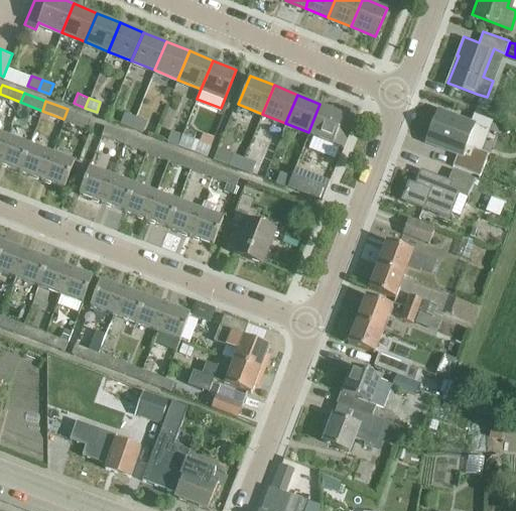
[(319,104),(308,132),(332,142),(343,146),(353,121),(343,117),(344,114),(344,113),(344,108),(333,104),(329,108),(319,104)]
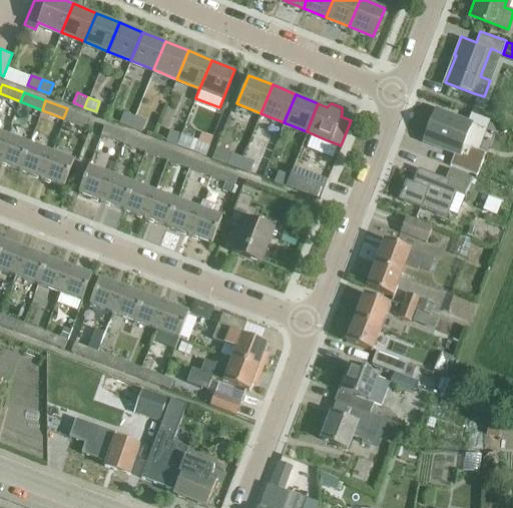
[(455,151),(451,162),(477,172),(486,150),(471,144),(470,145),(464,143),(472,120),(435,106),(423,139),(455,151)]
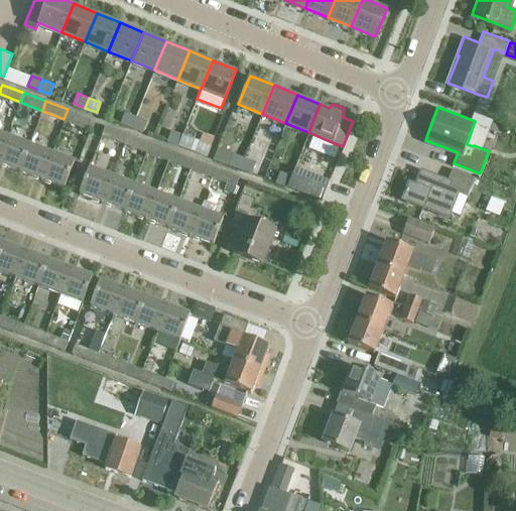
[(91,118),(68,109),(63,119),(87,127),(91,118)]
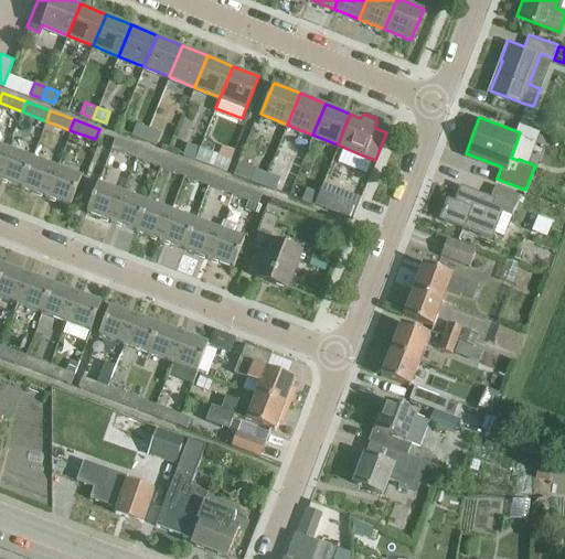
[(145,137),(149,126),(137,121),(132,132),(145,137)]
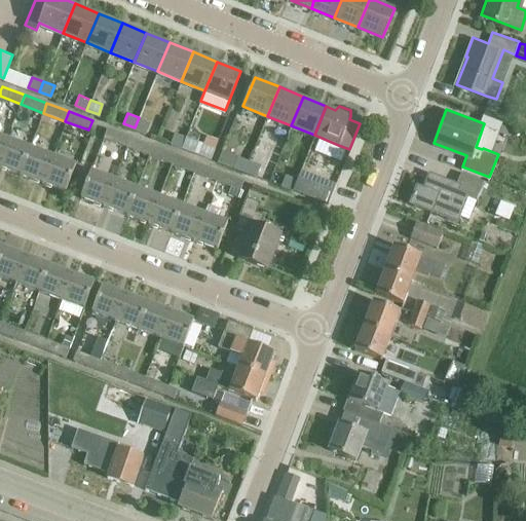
[(139,117),(135,127),(146,132),(150,121),(139,117)]
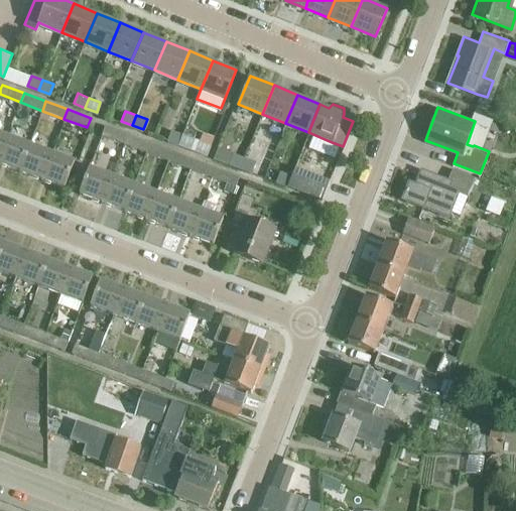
[(125,142),(128,132),(106,124),(102,133),(125,142)]
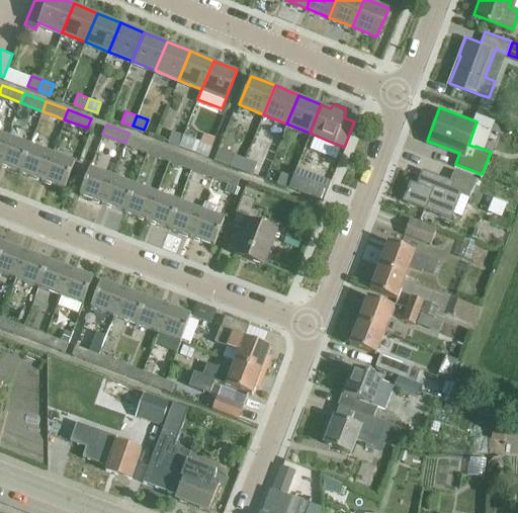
[(179,144),(183,134),(172,130),(168,140),(179,144)]
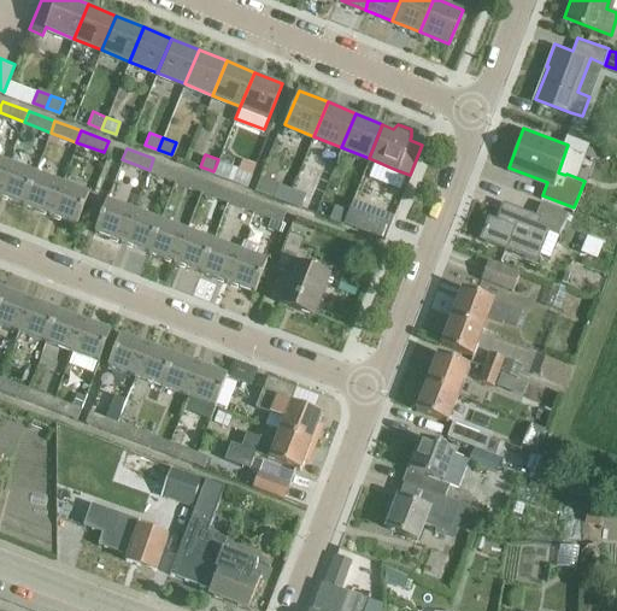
[(180,169),(153,158),(150,170),(175,180),(180,169)]
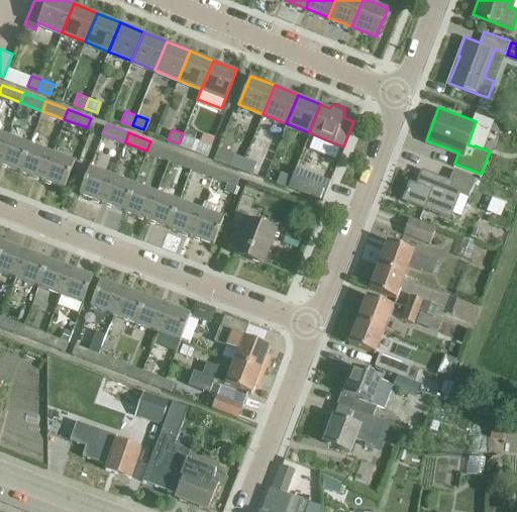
[(183,133),(179,143),(190,147),(194,137),(183,133)]
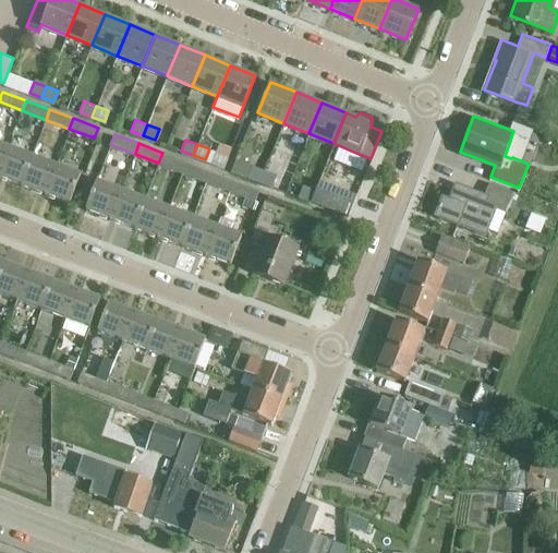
[(9,145),(0,167),(0,173),(22,182),(33,154),(9,145)]
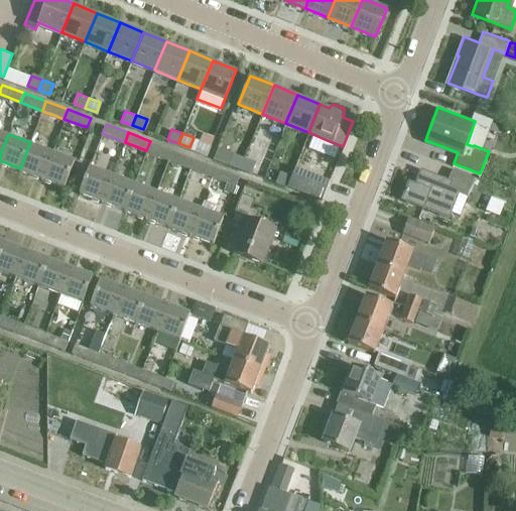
[(150,141),(146,150),(168,158),(172,149),(150,141)]
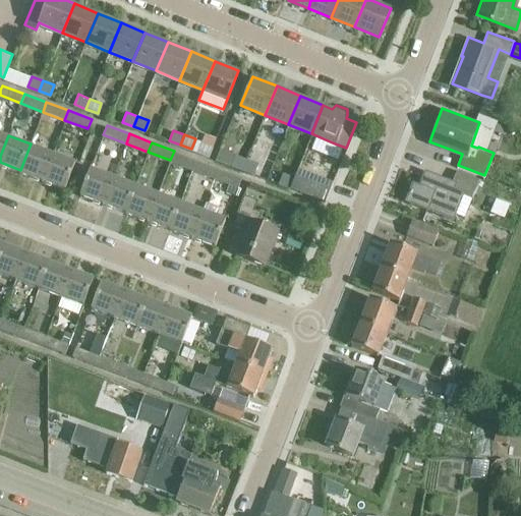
[(31,144),(20,170),(42,179),(52,152),(31,144)]
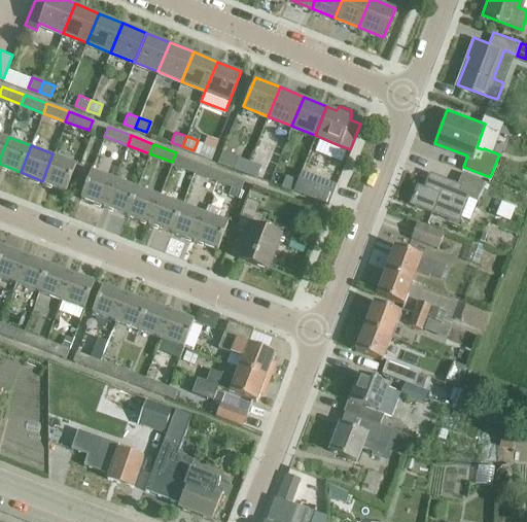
[(176,152),(172,162),(195,171),(198,161),(176,152)]
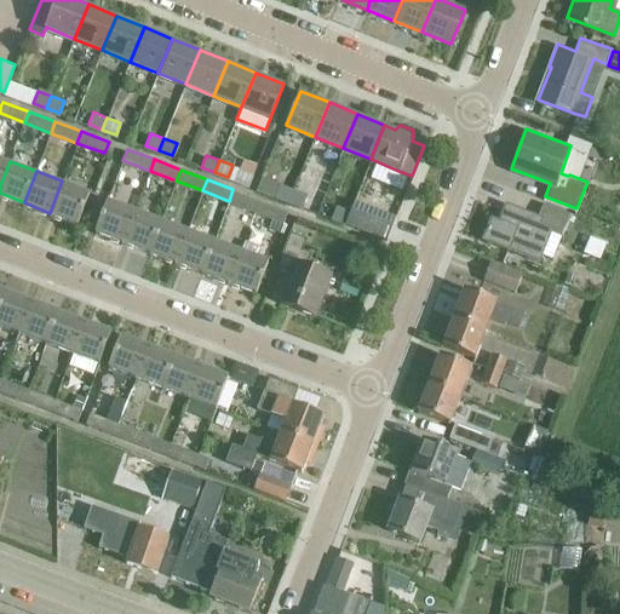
[(90,191),(62,181),(50,213),(78,223),(90,191)]
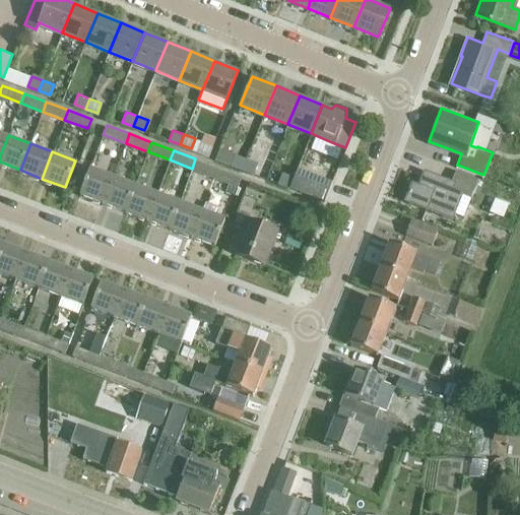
[(243,168),(247,157),(235,153),(232,164),(243,168)]
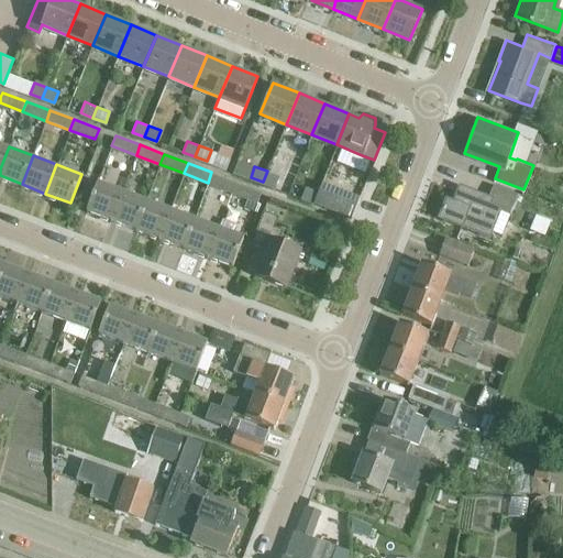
[(267,171),(263,182),(275,186),(278,175),(267,171)]
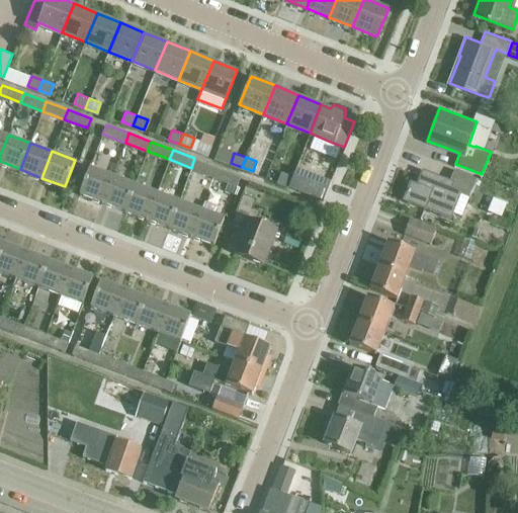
[(194,158),(191,168),(197,170),(213,176),(217,167),(194,158)]
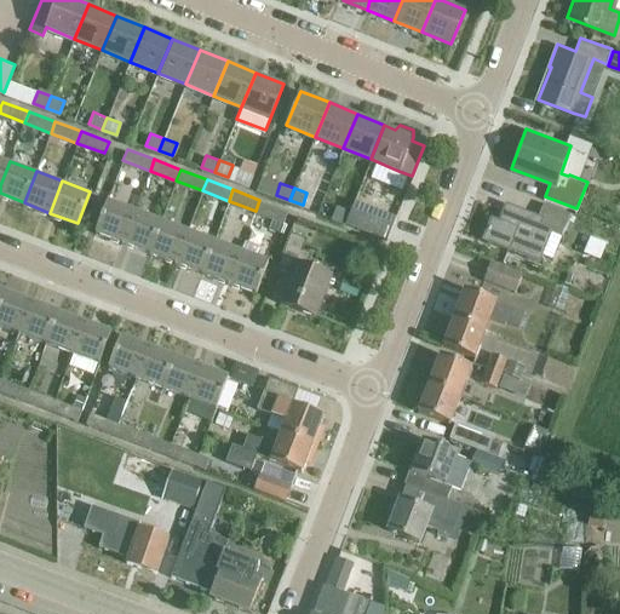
[(124,241),(136,208),(108,199),(96,230),(124,241)]
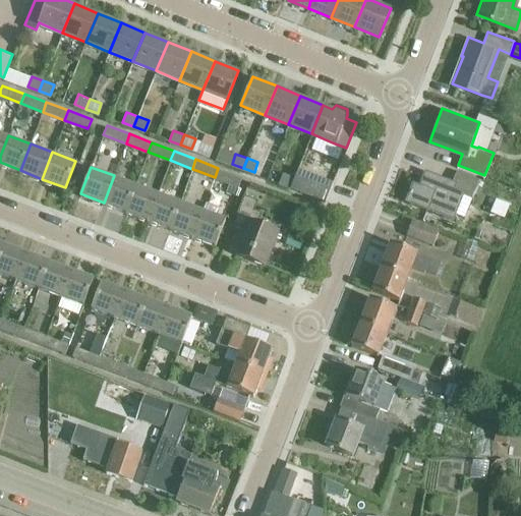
[(294,176),(290,186),(301,190),(325,199),(332,180),(308,171),(297,167),(294,176)]
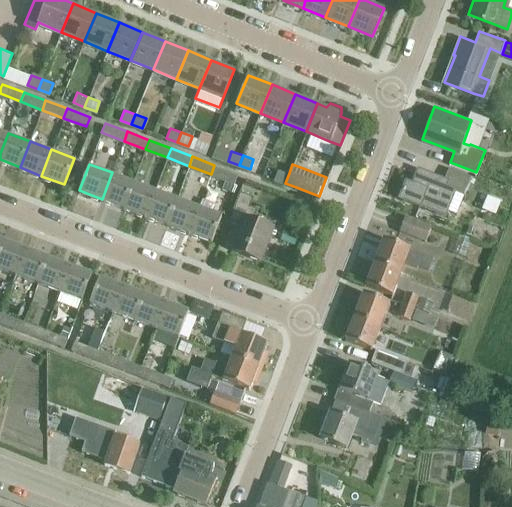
[(214,165),(211,174),(225,179),(222,187),(232,191),(235,183),(234,183),(237,173),(214,165)]
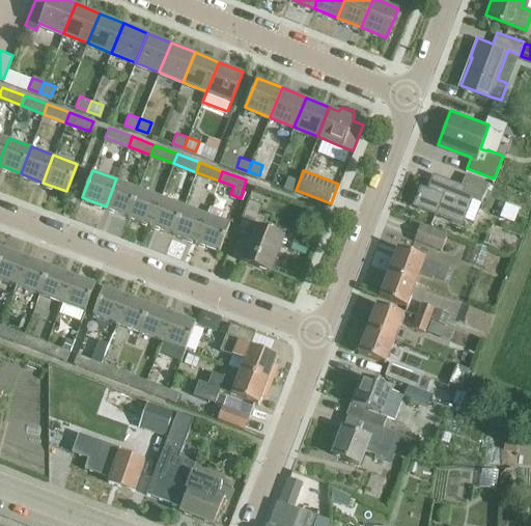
[(196,172),(193,181),(199,184),(202,174),(196,172)]
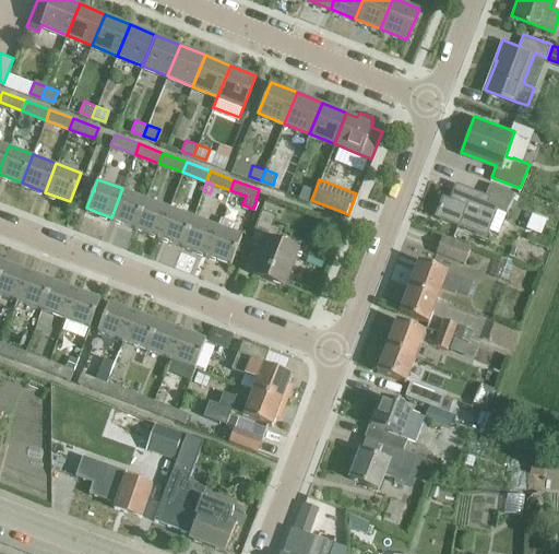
[(489,181),(485,193),(488,196),(486,201),(496,204),(500,207),(508,188),(489,181)]
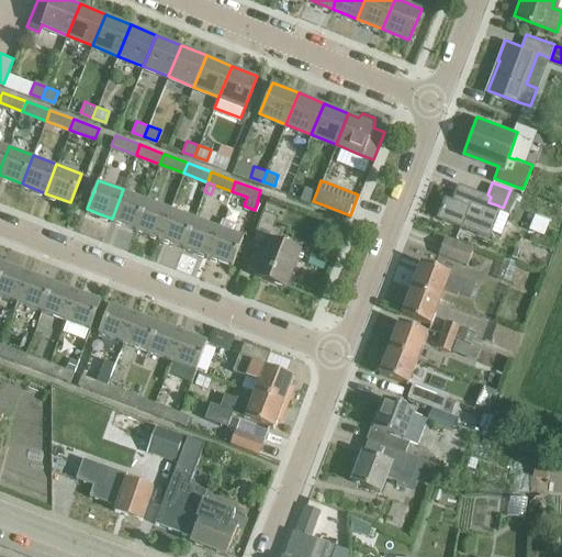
[(446,197),(439,215),(461,224),(487,235),(491,229),(501,233),(516,191),(510,189),(503,208),(498,205),(489,202),(491,197),(487,195),(459,185),(453,200),(446,197)]
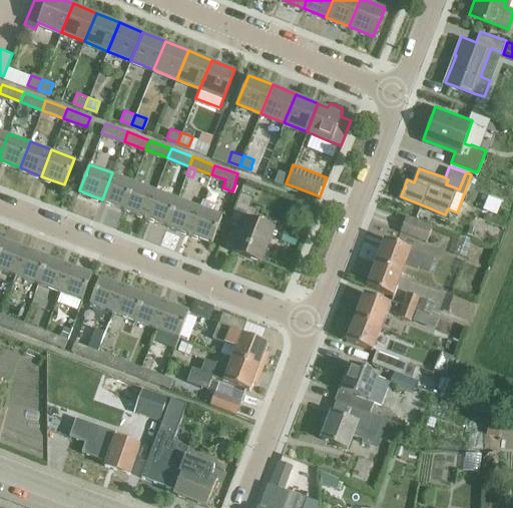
[(286,183),(290,173),(279,169),(275,179),(286,183)]
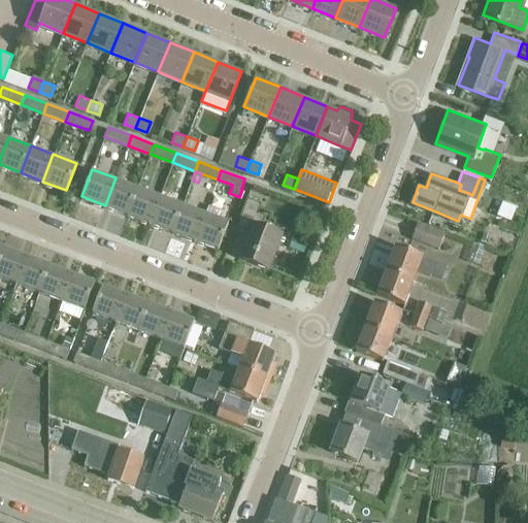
[(137,187),(116,177),(105,205),(127,214),(137,187)]
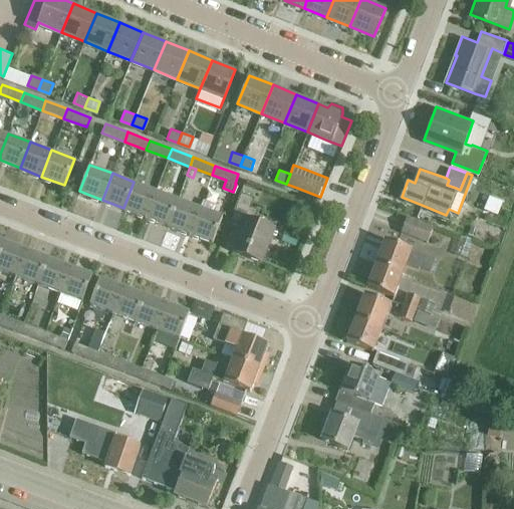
[(134,182),(123,208),(146,216),(156,190),(134,182)]
